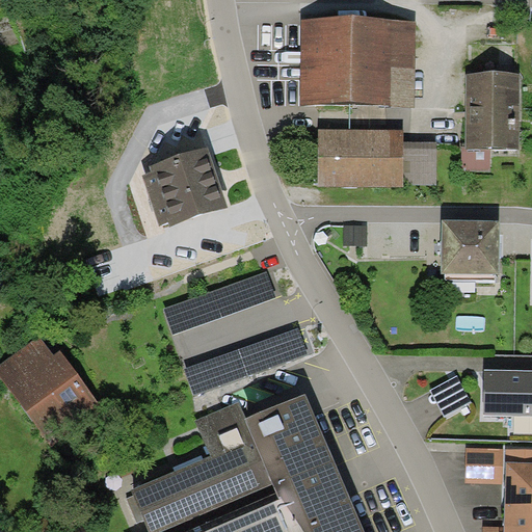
[(301,20),(300,106),(415,107),(417,22),(301,20)]
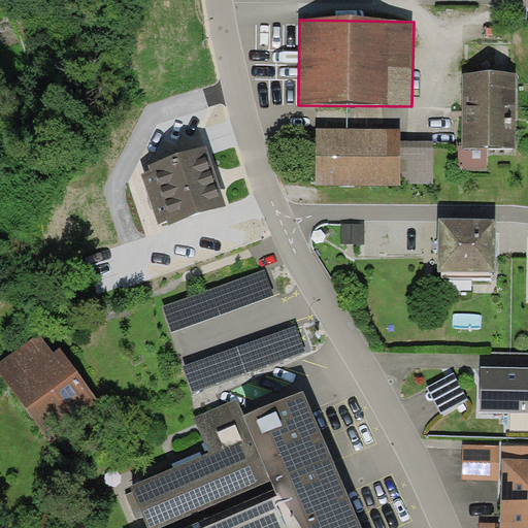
[(516,73),(463,73),(462,145),(462,147),(488,149),(516,149),(516,73)]
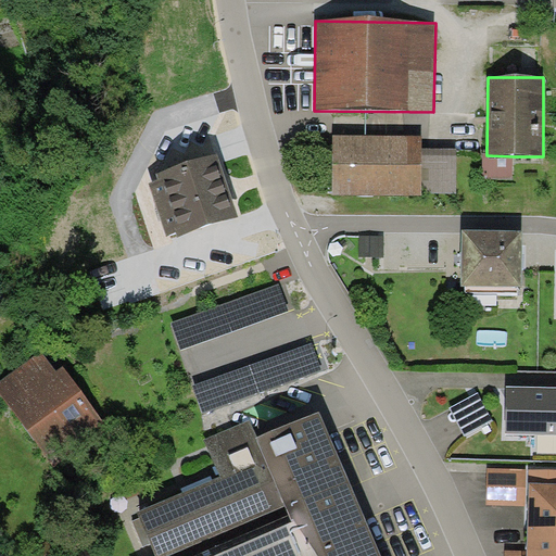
[(422,136),(333,135),(332,194),(422,196),(422,193),(457,193),(457,149),(422,148),(422,136)]
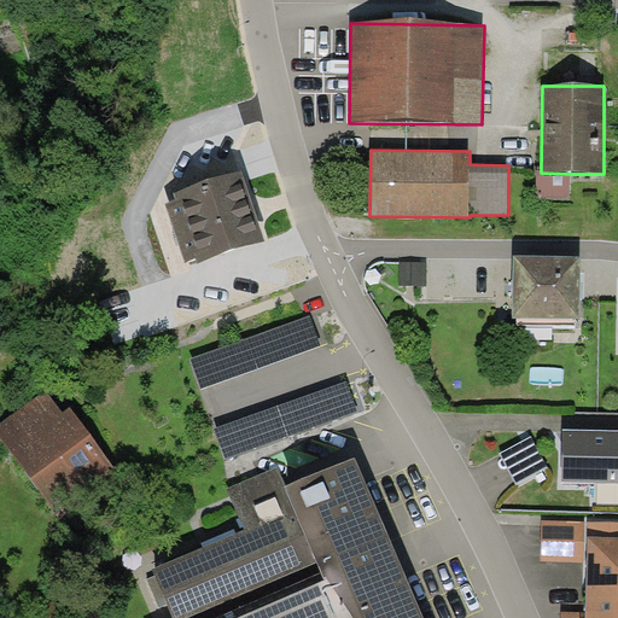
[(266,242),(243,170),(174,192),(176,199),(167,203),(185,262),(196,258),(197,263),(266,242)]
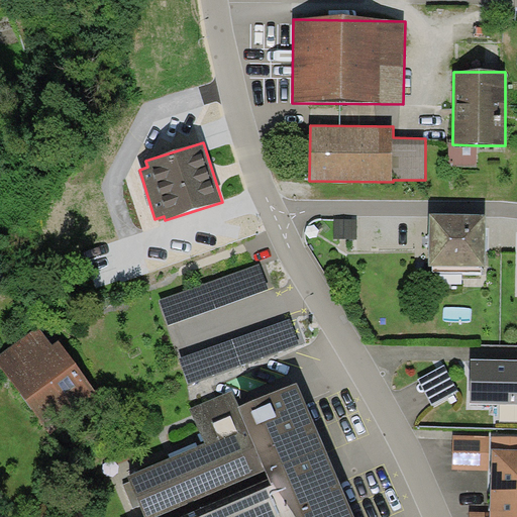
[(478,168),(478,145),(452,144),(452,142),(448,142),(448,168),(478,168)]
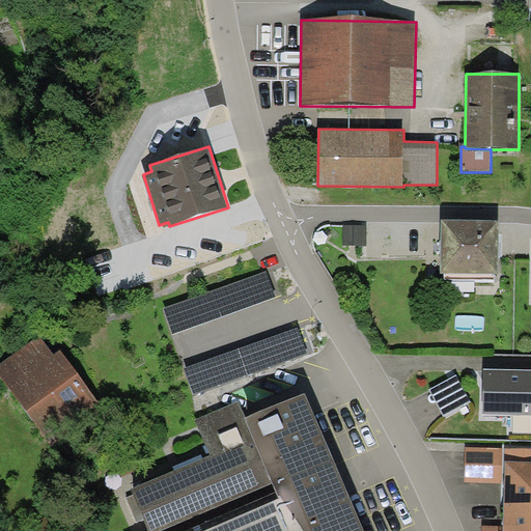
[(498,274),(498,220),(442,220),(441,273),(444,273),(444,279),(495,279),(495,274),(498,274)]
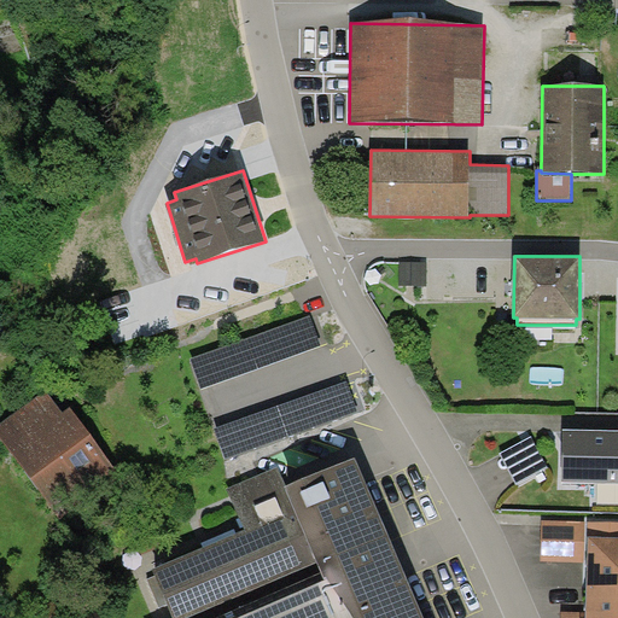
[(191,359),(202,389),(321,345),(310,315),(191,359)]
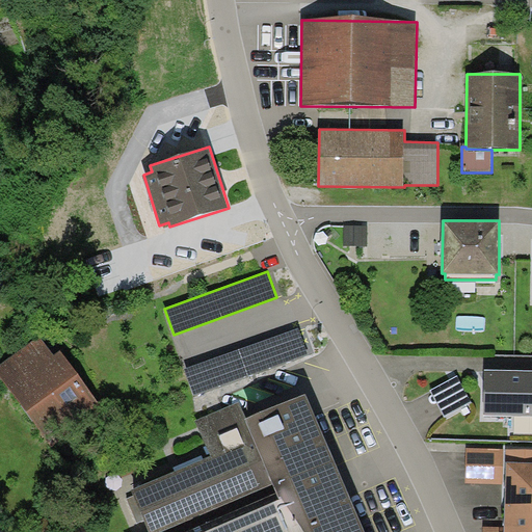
[(299,327),(184,368),(194,396),(309,355),(299,327)]
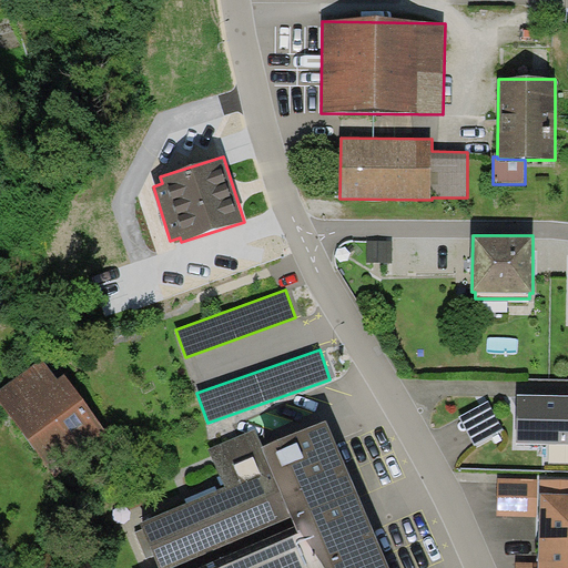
[(42,358),(0,389),(0,402),(52,472),(107,432),(64,375),(58,379),(42,358)]
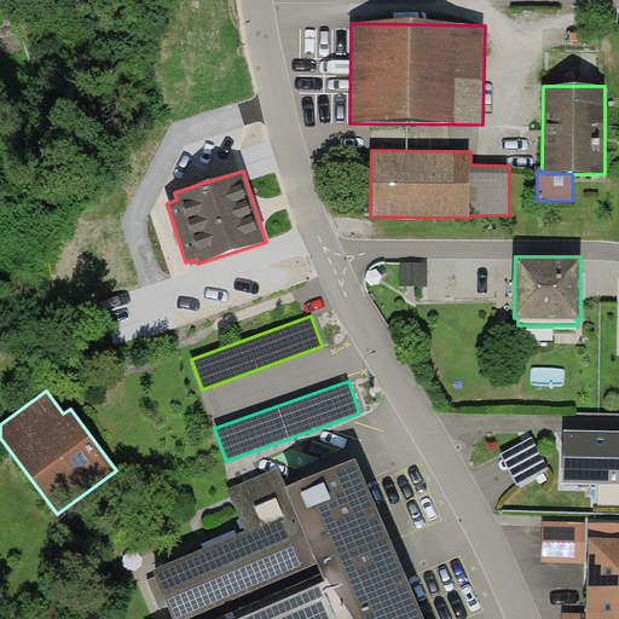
[(618,431),(565,431),(563,482),(618,484),(618,431)]
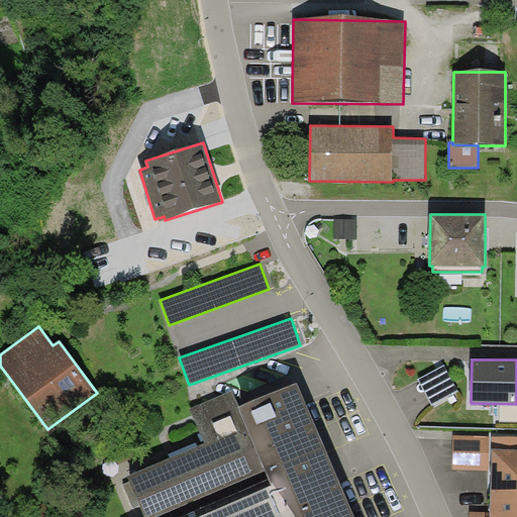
[(444,366),(419,379),(433,405),(458,392),(444,366)]
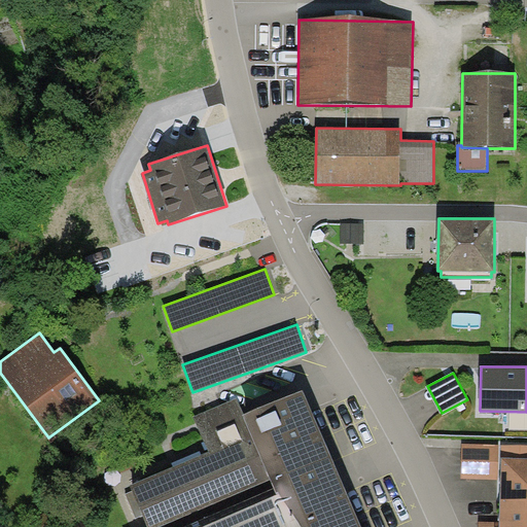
[(238,398),(195,417),(209,452),(131,484),(133,491),(144,516),(148,526),(359,526),(303,388),(243,413),(238,398)]
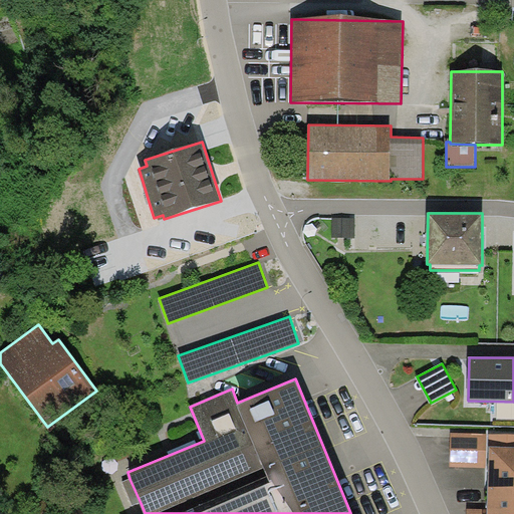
[(450,467),(486,468),(487,434),(451,433),(450,467)]
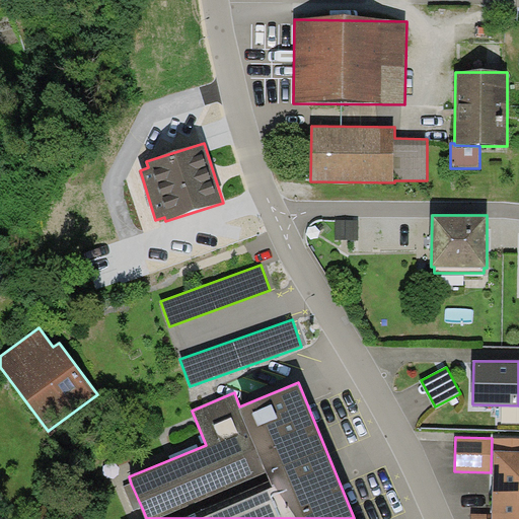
[(518,518),(518,438),(492,438),(491,472),(493,472),(492,514),(491,518),(518,518)]
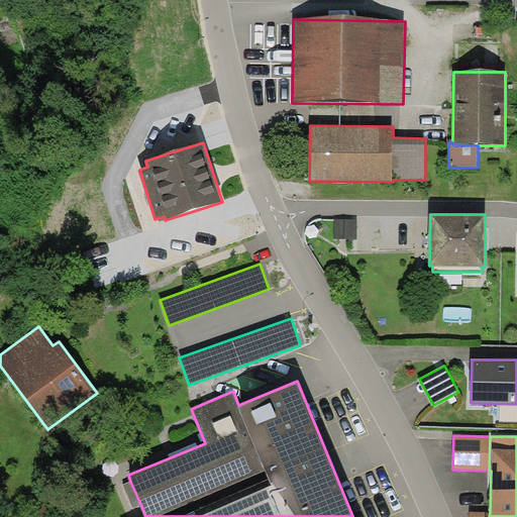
[(134,509),(141,506),(130,482),(123,485),(134,509)]
